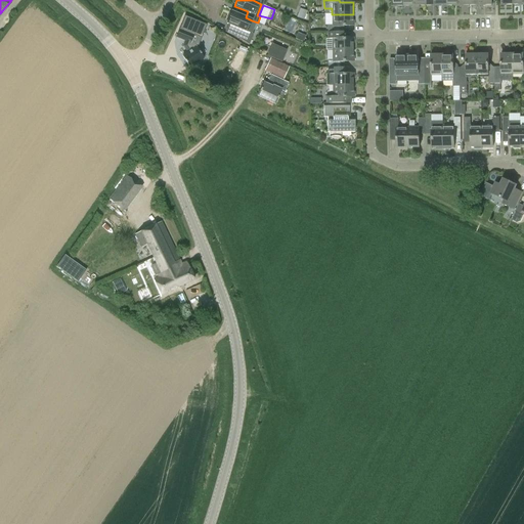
[(297,17),(303,19),(306,11),(300,9),(299,11),(298,15),(297,17)]
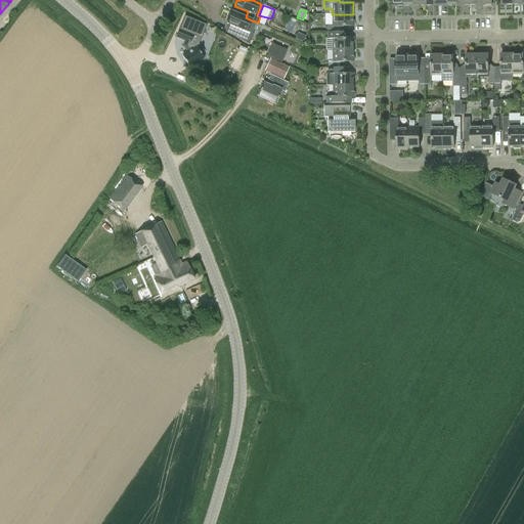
[(252,20),(246,17),(231,12),(227,23),(241,29),(237,37),(249,44),(253,34),(247,32),(252,20)]
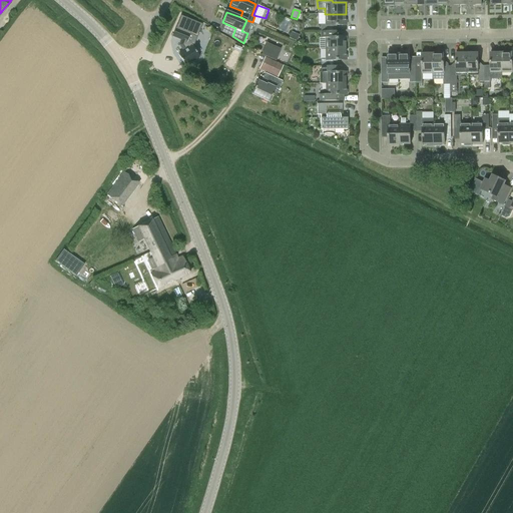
[(321,31),(333,31),(333,25),(346,25),(346,14),(325,14),(325,25),(321,25),(321,31)]
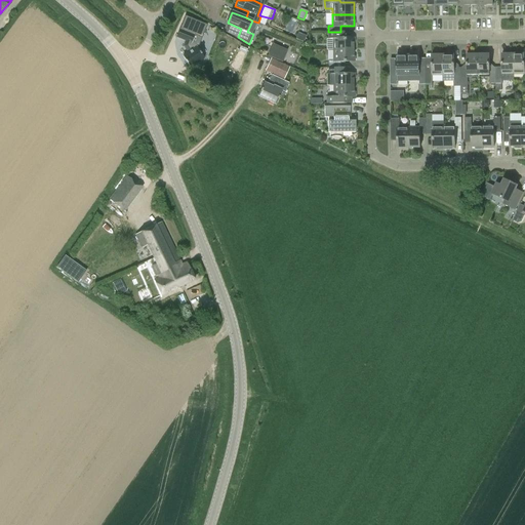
[(205,58),(198,46),(199,45),(207,25),(185,16),(176,37),(186,41),(183,46),(188,52),(183,55),(190,68),(205,58)]
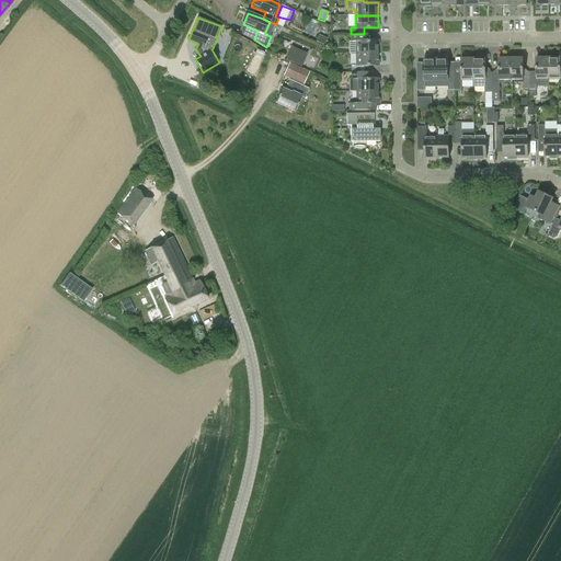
[(319,34),(316,42),(324,45),(328,38),(319,34)]
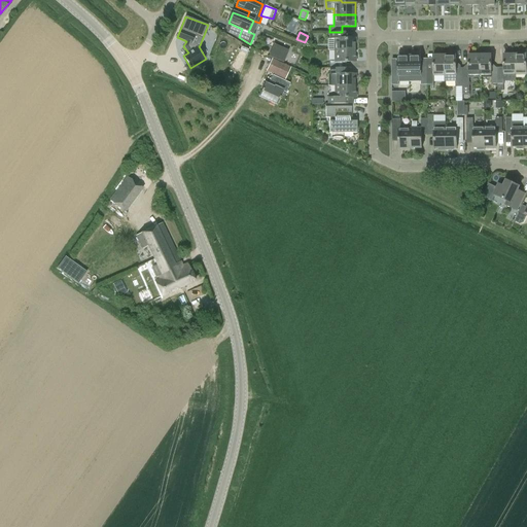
[(329,50),(335,49),(335,50),(356,49),(355,38),(342,38),(342,32),(329,32),(329,50)]
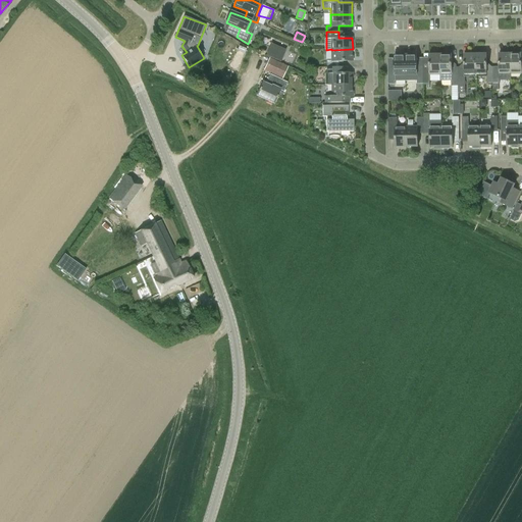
[(266,56),(278,61),(283,49),(271,44),(266,56)]
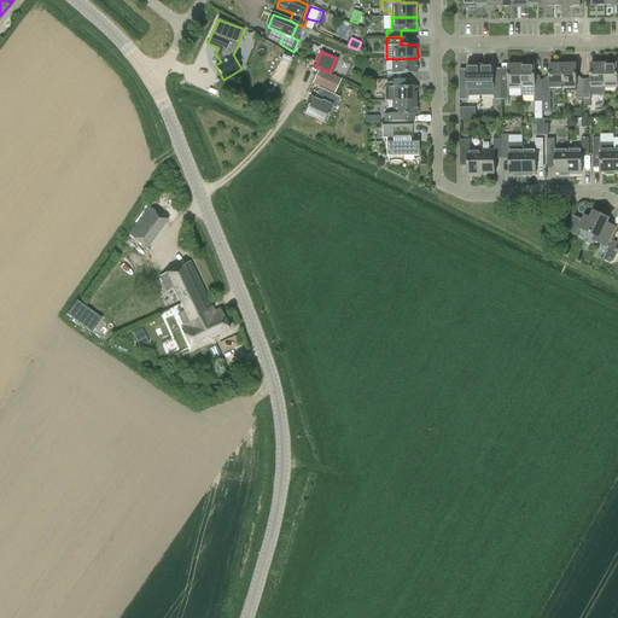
[(386,80),(401,80),(401,73),(418,73),(418,58),(392,59),(392,71),(386,71),(386,80)]
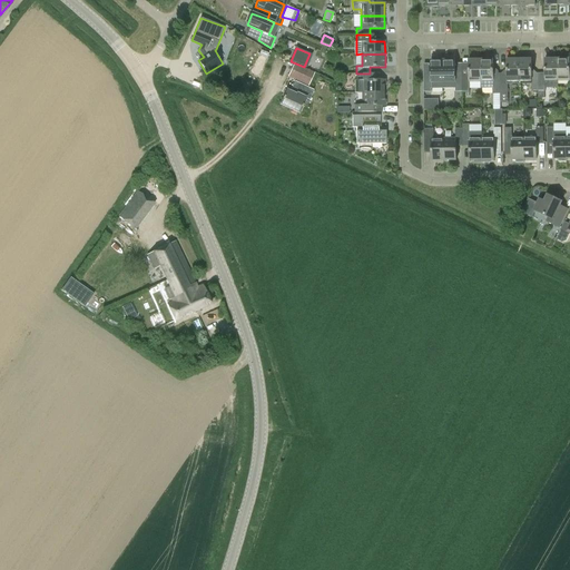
[(434,60),(431,60),(431,70),(429,70),(426,75),(426,77),(423,77),(424,92),(431,92),(431,88),(443,88),(443,58),(434,58),(434,60)]
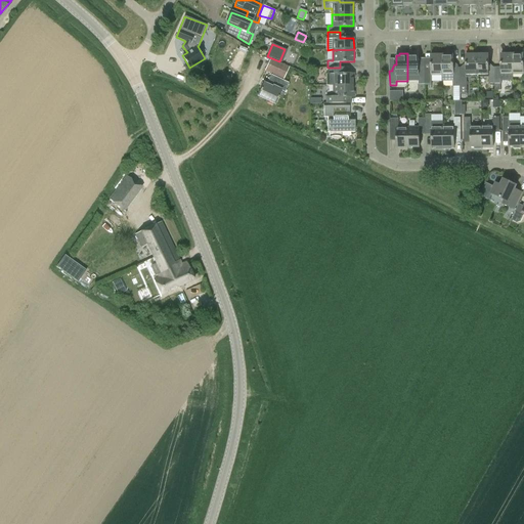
[(419,55),(415,55),(415,53),(407,53),(407,81),(419,81),(419,84),(425,84),(425,71),(419,71),(419,55)]
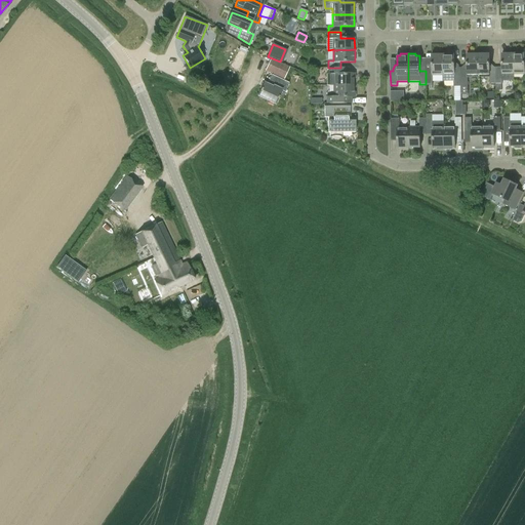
[(524,65),(524,66),(524,53),(514,54),(514,75),(524,74),(524,65)]
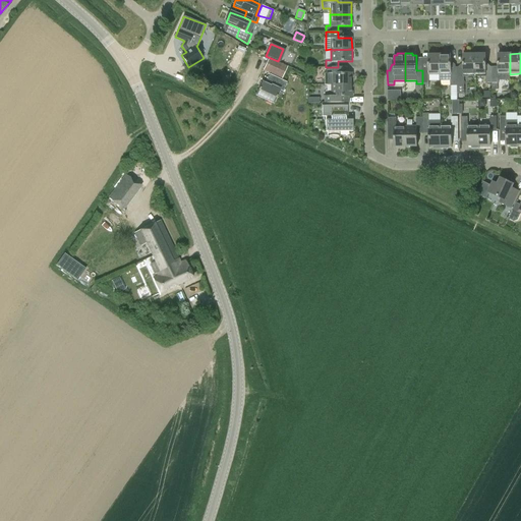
[(422,70),(422,83),(428,83),(428,75),(440,74),(440,54),(428,55),(428,70),(422,70)]
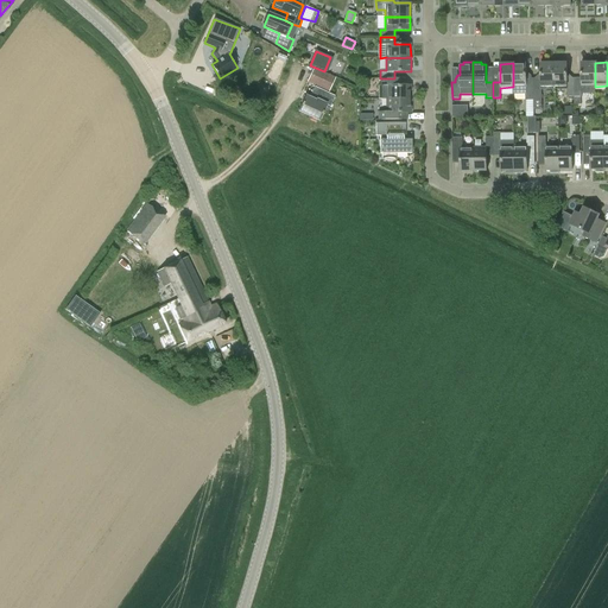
[(513,94),(526,94),(526,100),(533,100),(533,81),(531,81),(531,76),(529,74),(526,74),(526,63),(513,63),(513,87),(513,94)]
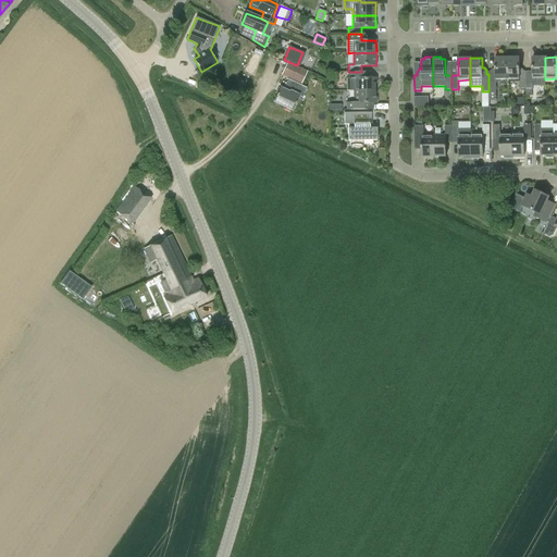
[(489,74),(489,91),(496,91),(496,79),(507,79),(507,58),(495,58),(495,70),(493,70),(491,72),(491,74),(489,74)]
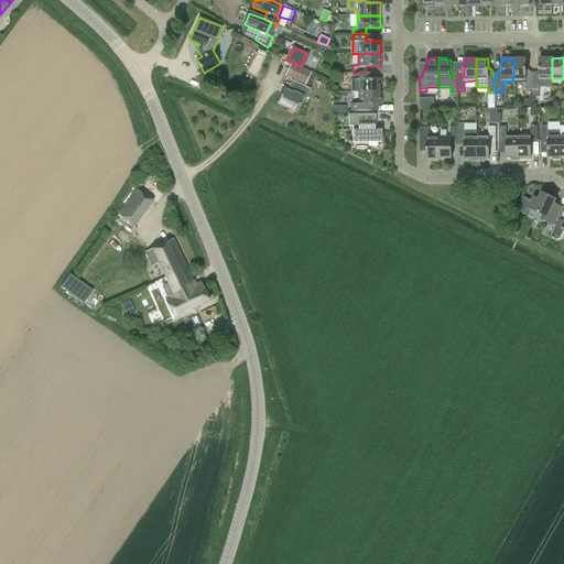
[(533,75),(530,75),(530,73),(528,69),(525,69),(525,58),(513,58),(513,80),(527,80),(525,85),(527,90),(533,89),(533,75)]
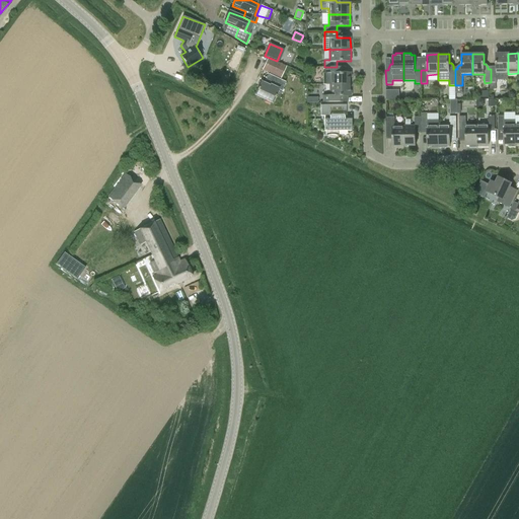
[(496,54),(497,69),(491,69),(491,82),(491,89),(496,89),(496,82),(497,82),(497,80),(508,80),(508,74),(508,54),(496,54)]
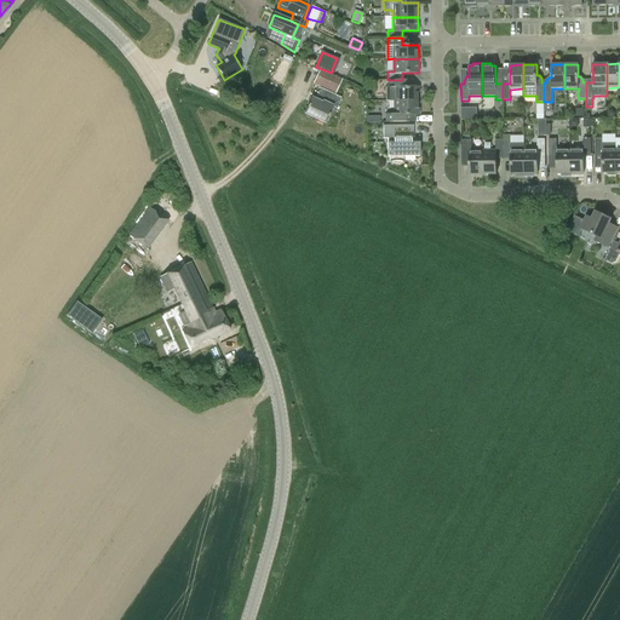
[(313,84),(336,95),(343,79),(320,69),(313,84)]
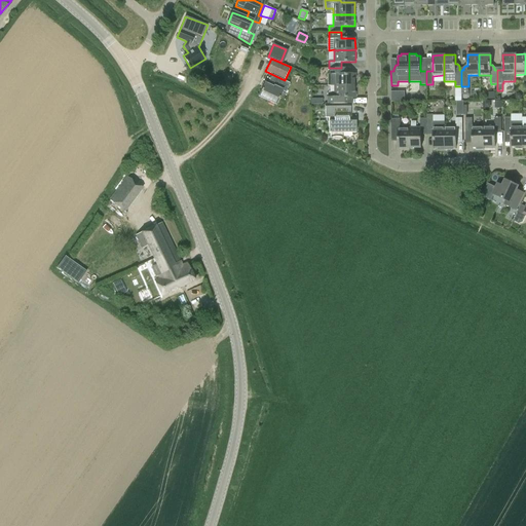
[(334,85),(355,85),(355,74),(341,74),(341,68),(329,68),(329,75),(334,75),(334,85)]
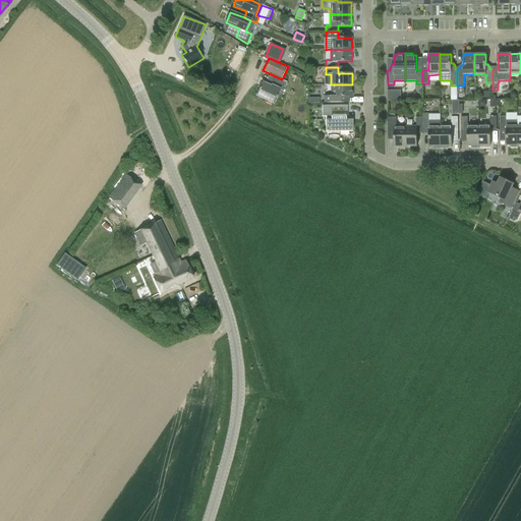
[(280,90),(272,87),(277,77),(269,74),(264,83),(263,83),(256,96),(267,100),(266,102),(272,105),(273,103),(280,90)]
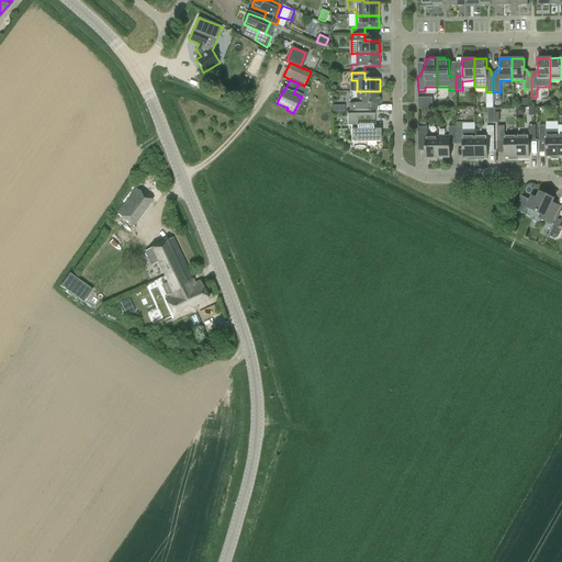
[(350,103),(350,104),(350,111),(377,111),(377,104),(380,104),(380,91),(357,91),(357,103),(350,103)]
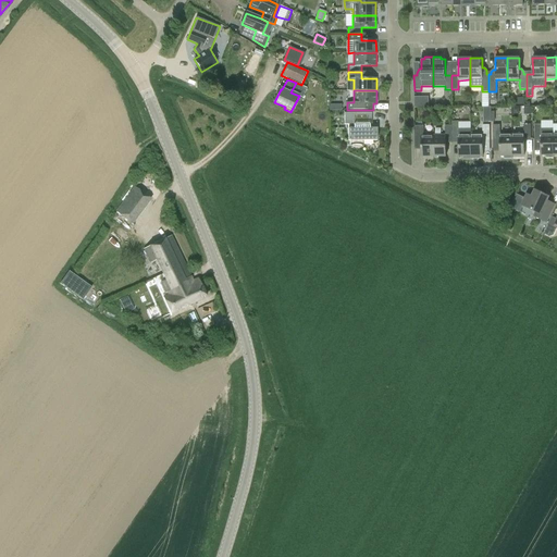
[(483,106),(483,121),(494,121),(494,106),(483,106)]
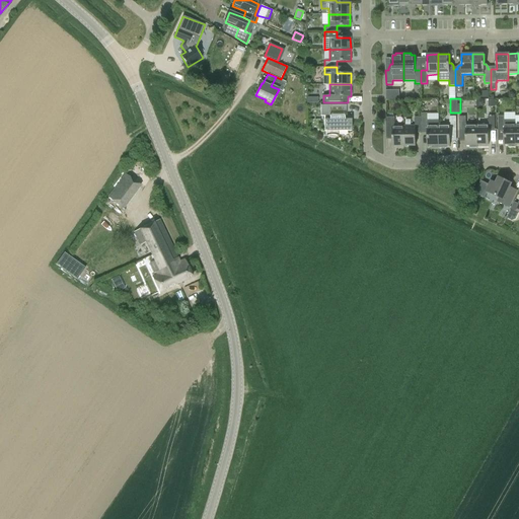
[(351,131),(351,127),(351,120),(344,120),(344,116),(346,116),(346,104),(320,105),(320,116),(324,116),(324,131),(326,131),(326,136),(329,135),(331,135),(335,135),(337,136),(338,136),(338,131),(351,131)]
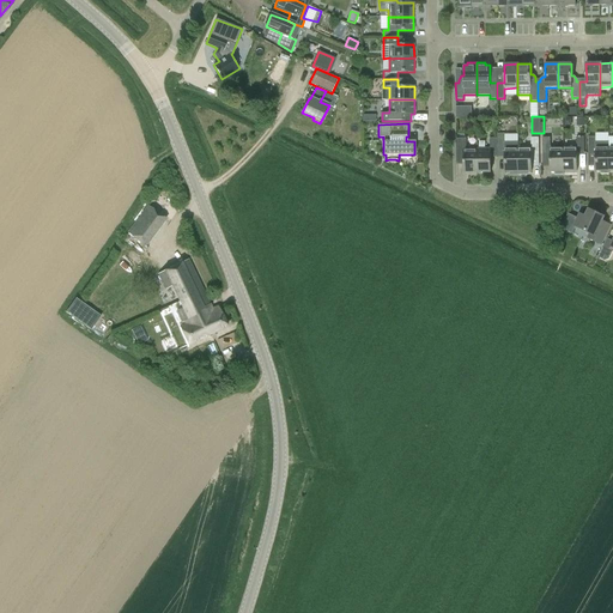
[(595,171),(600,171),(600,174),(608,174),(608,171),(610,171),(608,147),(608,141),(595,141),(595,137),(588,138),(588,153),(595,153),(595,171)]
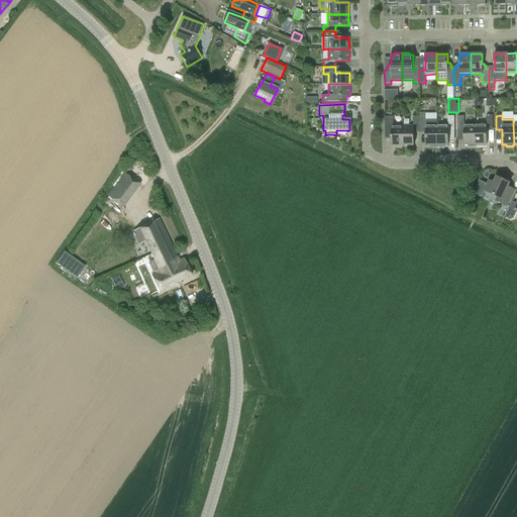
[(402,125),(403,145),(414,145),(414,130),(420,130),(420,116),(413,116),(413,125),(402,125)]
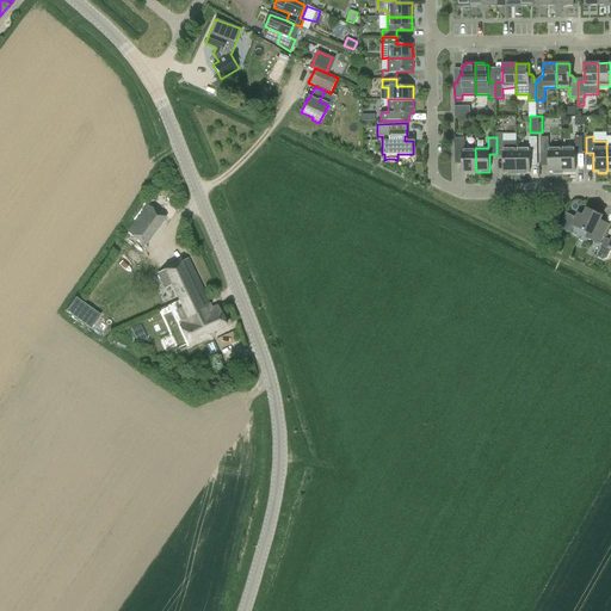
[(504,172),(508,172),(508,174),(517,174),(517,148),(517,141),(504,141),(504,137),(497,137),(497,154),(504,154),(504,172)]
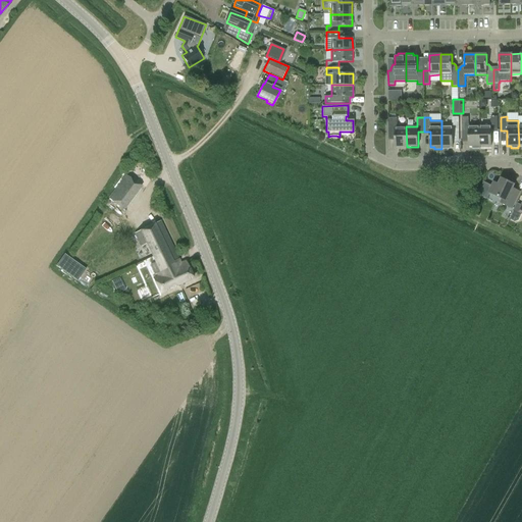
[(449,147),(453,147),(453,132),(459,132),(459,117),(453,117),(453,126),(441,126),(441,149),(449,149),(449,147)]
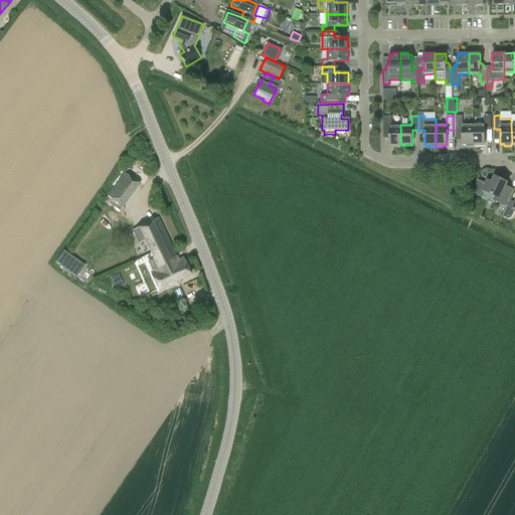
[(463,144),(467,144),(467,146),(473,146),(473,144),(474,144),(473,124),(463,125),(462,116),(456,116),(456,130),(462,129),(463,144)]
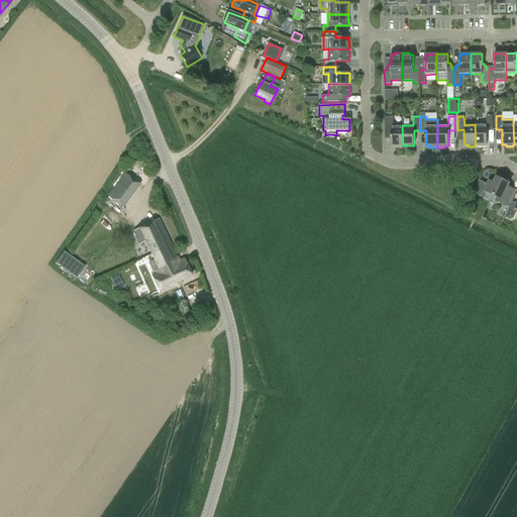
[(487,144),(487,129),(493,129),(493,116),(486,116),(486,124),(475,124),(476,144),(487,144)]
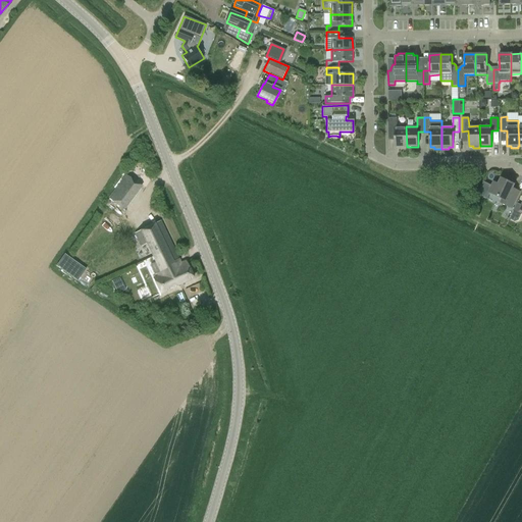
[(395,132),(395,147),(407,147),(406,126),(397,126),(397,118),(388,118),(388,132),(395,132)]
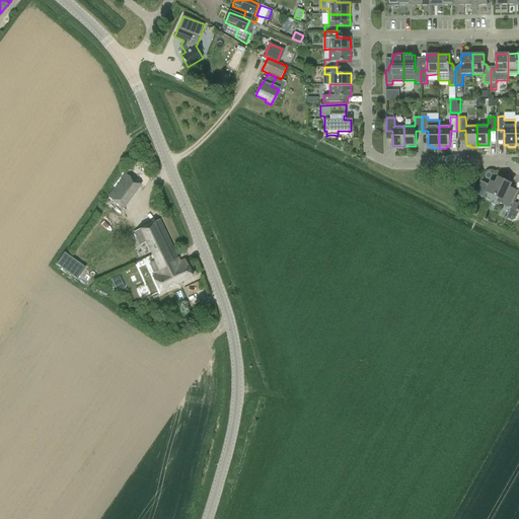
[(126,174),(108,198),(125,208),(141,186),(126,174)]
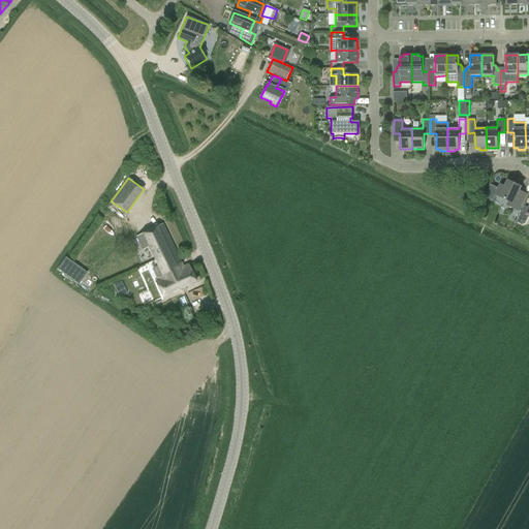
[(521,187),(508,181),(505,187),(500,185),(496,194),(509,201),(507,206),(519,211),(526,196),(518,193),(521,187)]
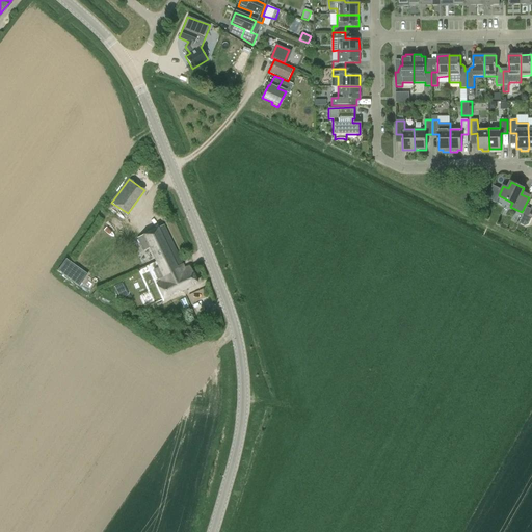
[(528,224),(531,216),(531,208),(531,209),(527,207),(519,223),(525,227),(528,224)]
